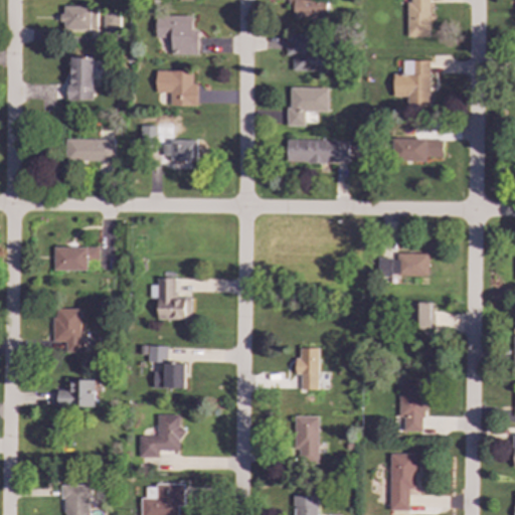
[(328,19),(328,0),(289,0),(289,18),(328,19)]
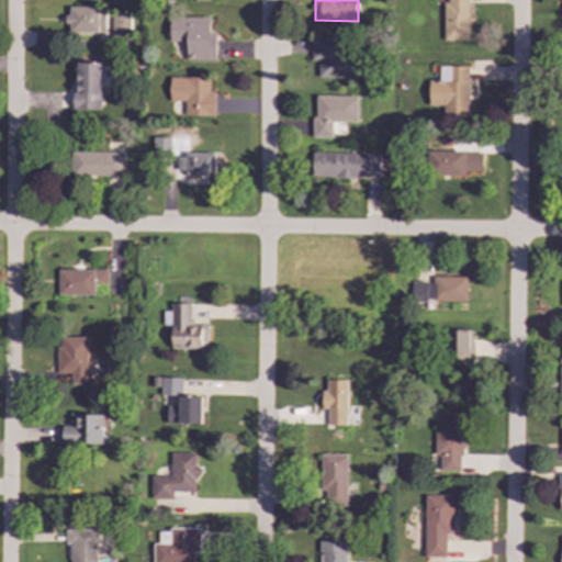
[(444,40),(469,41),(469,0),(448,0),(448,2),(444,2),(444,40)]
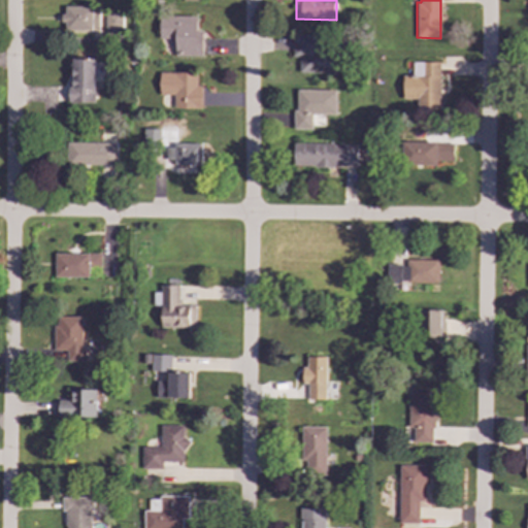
[(99,13),(92,13),(93,7),(65,6),(65,30),(99,31),(99,13)]
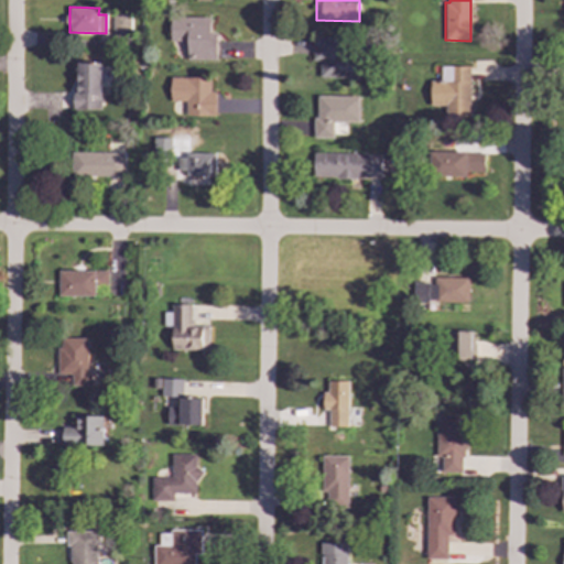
[(131,13),(112,14),(112,39),(131,39),(131,13)]
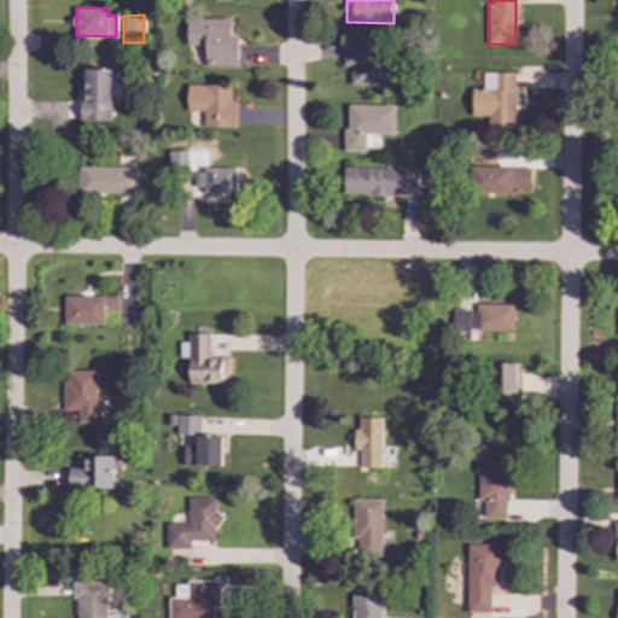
[(237,38),(229,38),(231,19),(186,18),(186,46),(205,46),(205,66),(237,66),(237,38)]
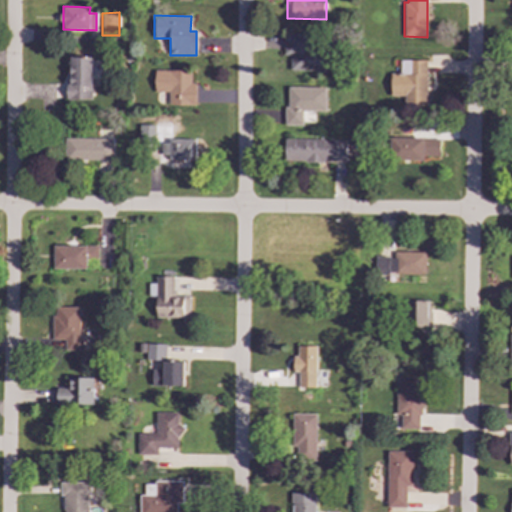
[(285,55),(291,55),(290,72),(327,72),(328,49),(315,49),(315,36),(285,35),(285,55)]
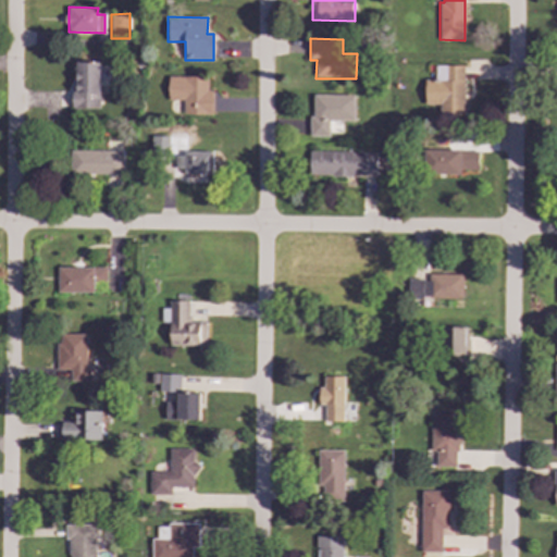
[(100,109),(100,86),(113,86),(114,64),(75,63),(74,109),(100,109)]
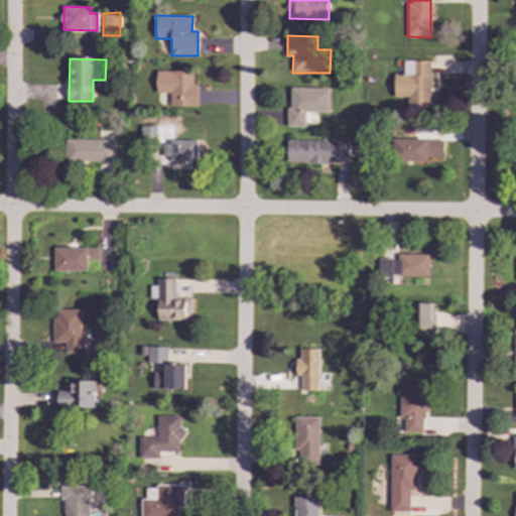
[(429,60),(403,61),(403,75),(393,75),(394,97),(407,97),(407,109),(430,108),(429,60)]
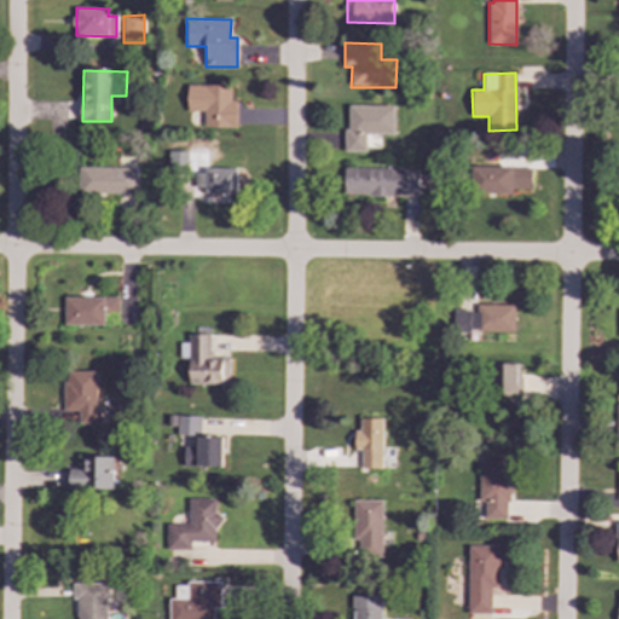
[(204,128),(238,127),(237,102),(232,102),(231,85),(186,86),(187,111),(204,111),(204,128)]
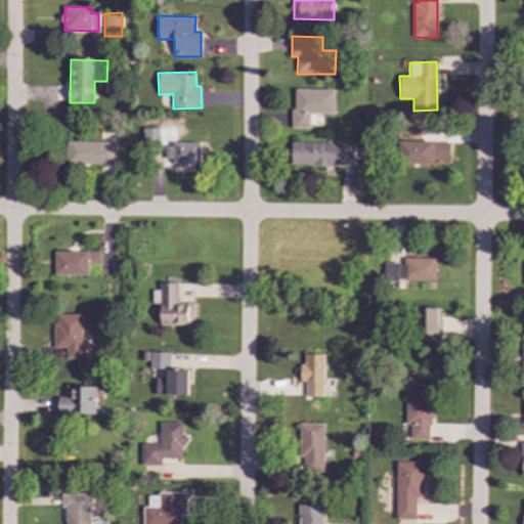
[(293,129),(309,129),(309,114),(334,114),(335,89),(294,89),(293,129)]
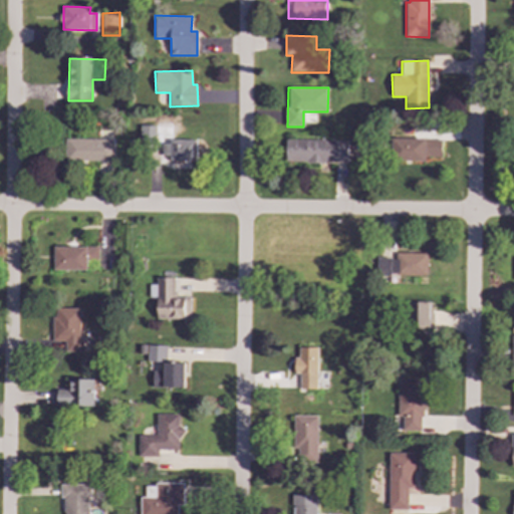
[(140,141),(156,142),(156,125),(140,125),(140,141)]
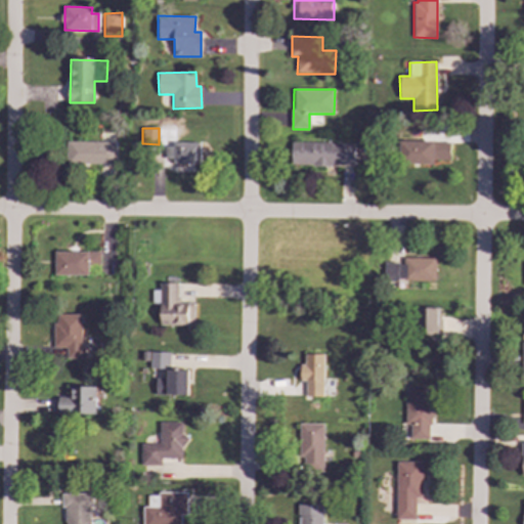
[(437,141),(399,140),(399,164),(437,165),(437,141)]
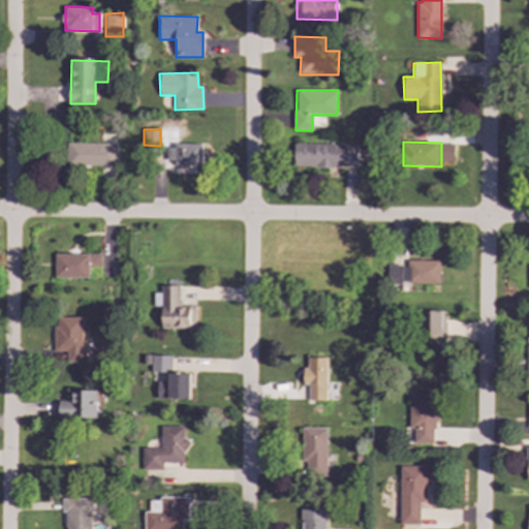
[(118,144),(66,143),(66,166),(117,166),(118,144)]
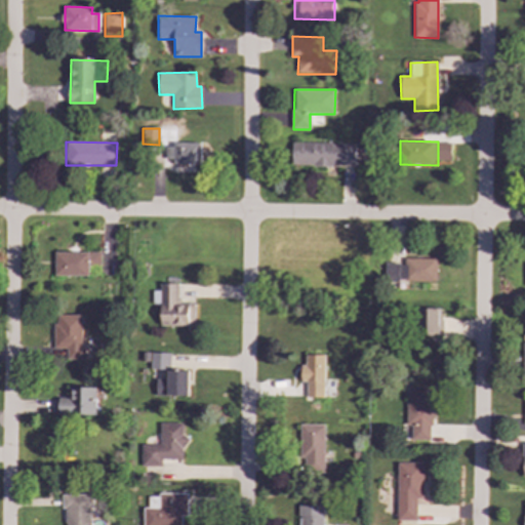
[(201,144),(165,144),(165,159),(173,159),(173,165),(201,165),(201,144)]
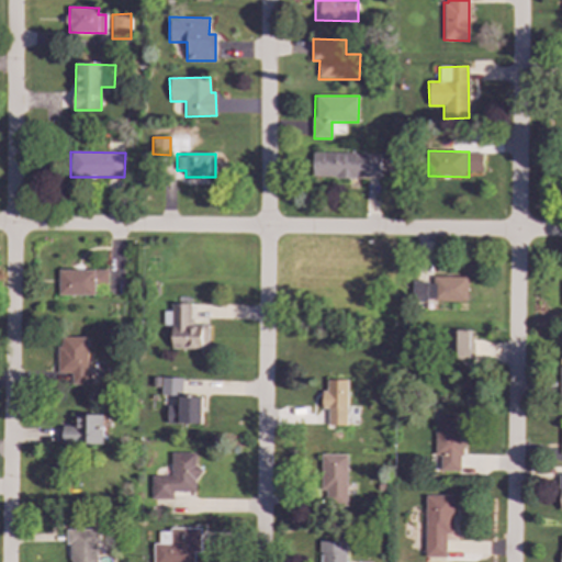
[(313,178),(381,179),(381,154),(313,154),(313,178)]
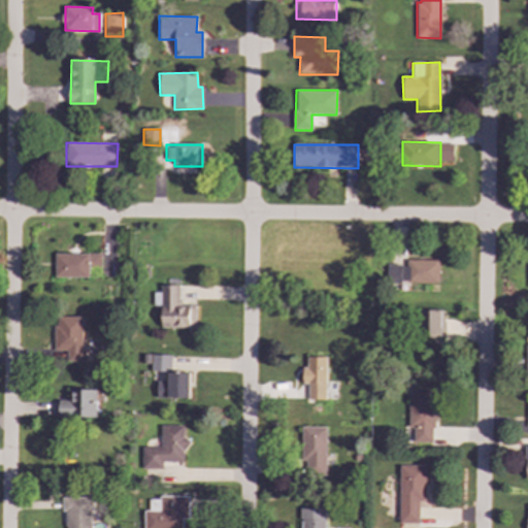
[(89,278),(89,266),(100,266),(100,255),(55,254),(55,277),(89,278)]
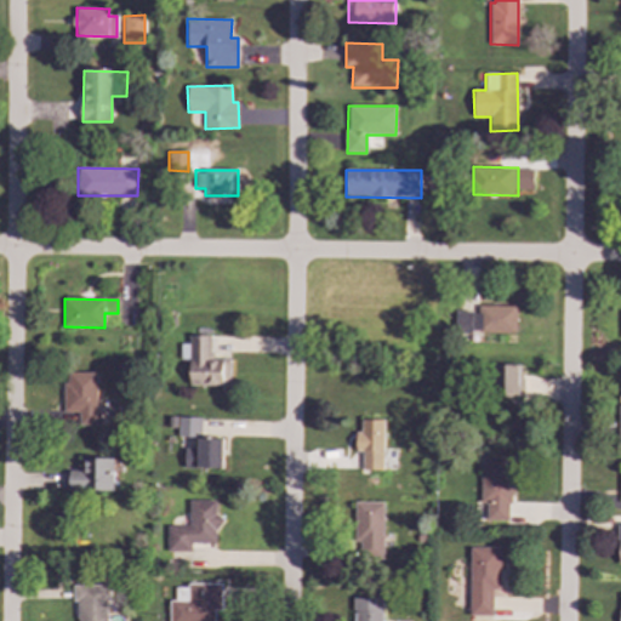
[(514,306),(478,306),(478,312),(455,312),(455,332),(514,332),(514,306)]
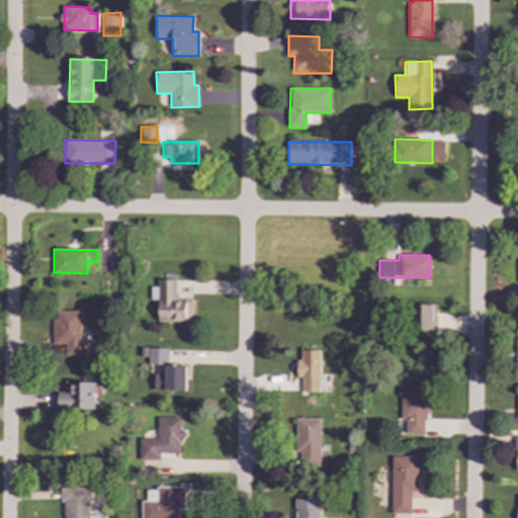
[(191,299),(176,299),(176,280),(158,280),(158,323),(192,323),(191,299)]
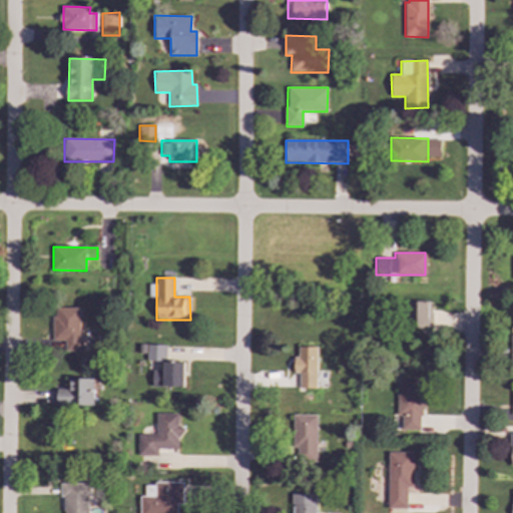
[(430,303),(405,302),(405,327),(429,328),(430,303)]
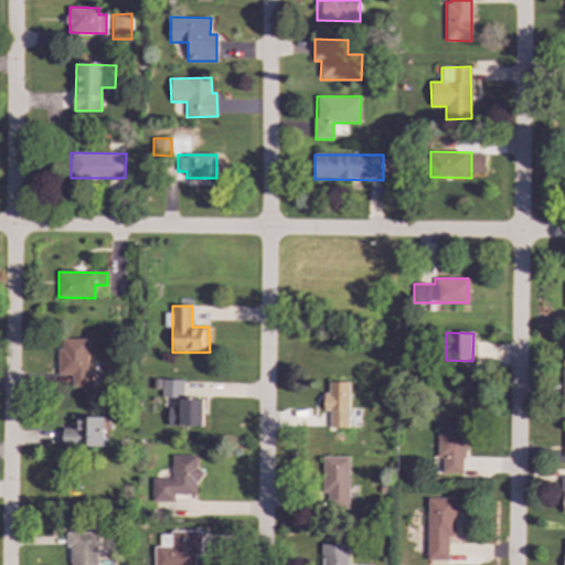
[(89,339),(57,340),(59,376),(72,376),(72,388),(91,388),(89,339)]
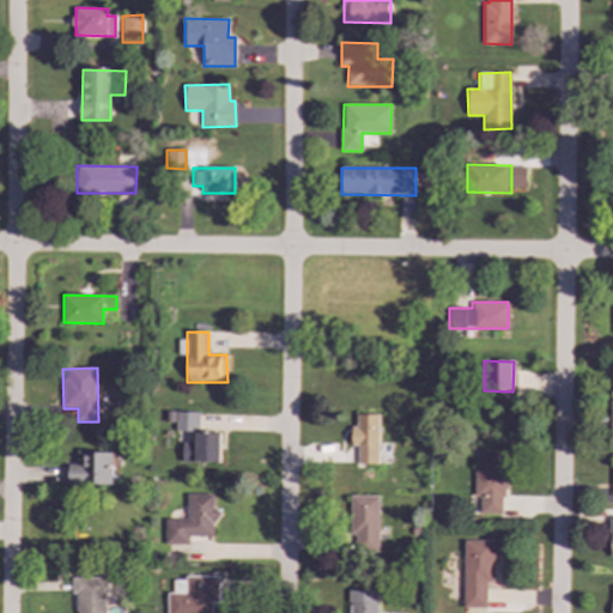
[(176,412),(175,432),(192,432),(192,443),(182,443),(182,463),(220,465),(220,434),(199,432),(200,412),(176,412)]
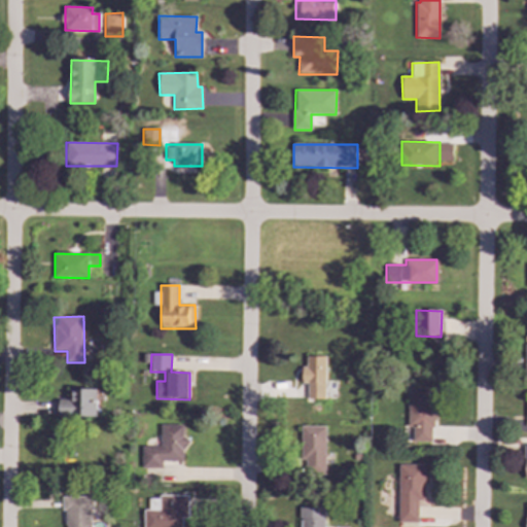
[(326,356),(307,356),(306,366),(303,366),(302,391),(325,392),(326,356)]
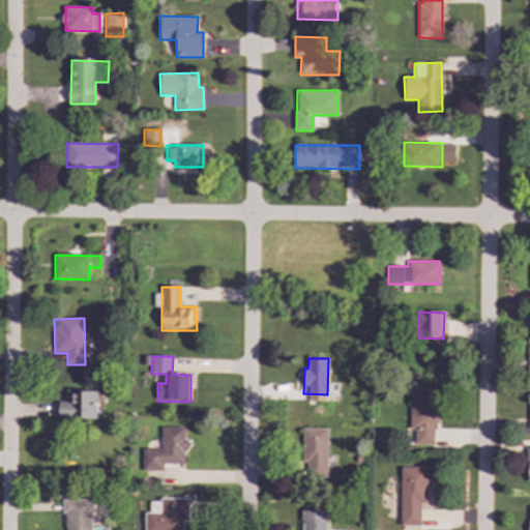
[(70,402),(59,402),(59,419),(99,419),(98,391),(70,391),(70,402)]
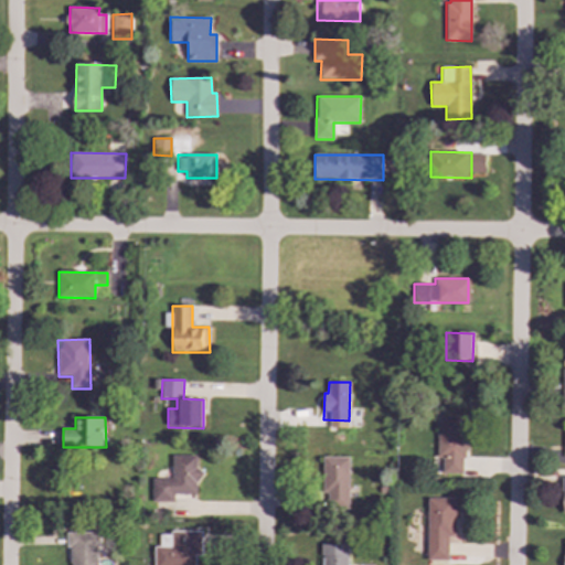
[(437,459),(441,459),(441,475),(464,475),(462,417),(436,418),(437,459)]
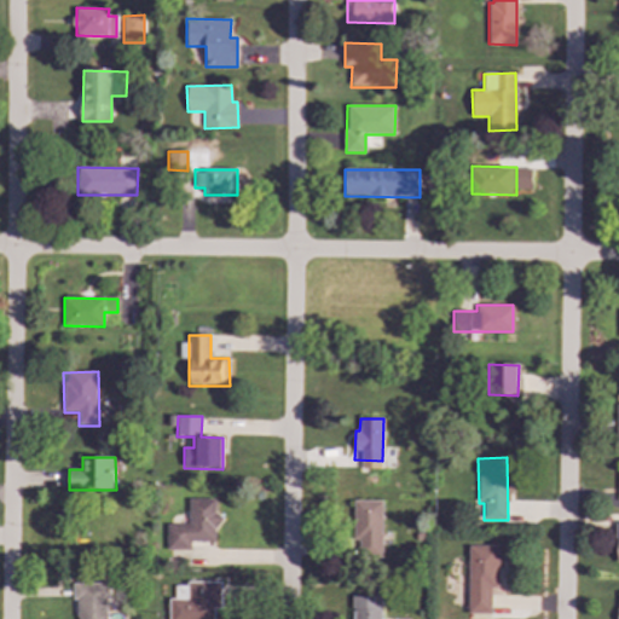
[(383,553),(381,497),(353,498),(356,554),(383,553)]
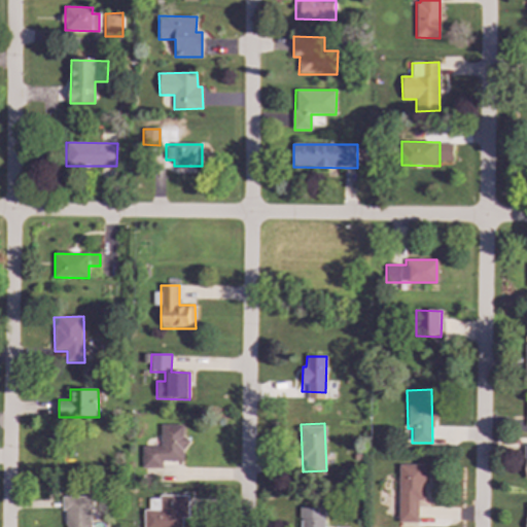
[(162,469),(162,463),(184,463),(184,437),(182,437),(183,425),(161,424),(161,447),(142,446),(141,469),(162,469)]
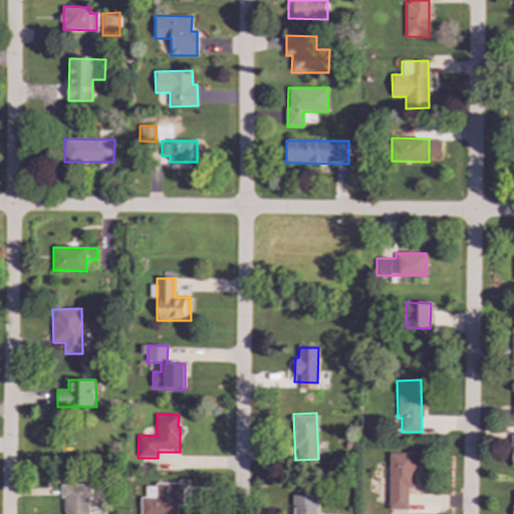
[(389,511),(408,511),(408,489),(414,489),(415,454),(390,453),(389,511)]
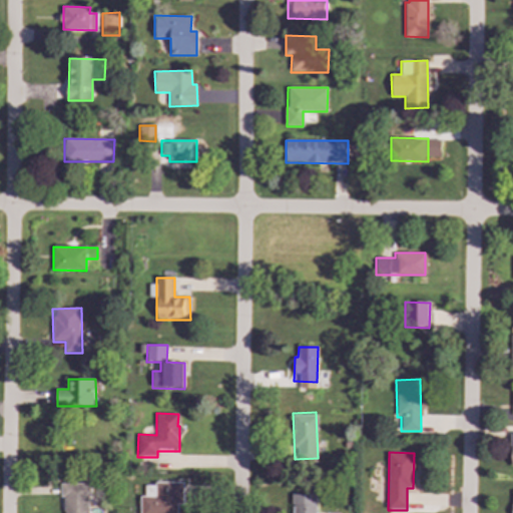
[(183,504),(182,482),(155,483),(155,496),(139,497),(139,512),(176,512),(176,504),(183,504)]
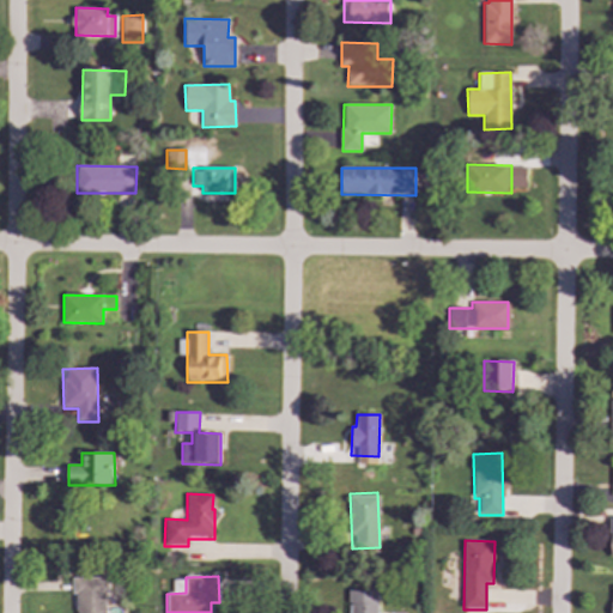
[(108,612),(107,577),(76,577),(76,612),(108,612)]
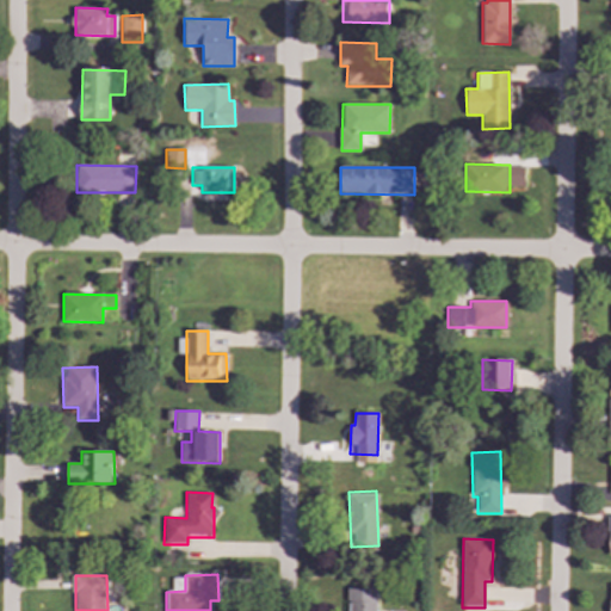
[(376,610),(376,588),(347,588),(347,610),(376,610)]
